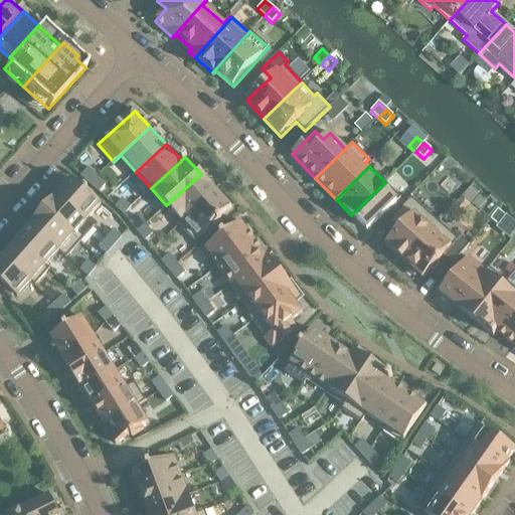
[(97,177),(88,169),(80,176),(90,184),(97,177)]
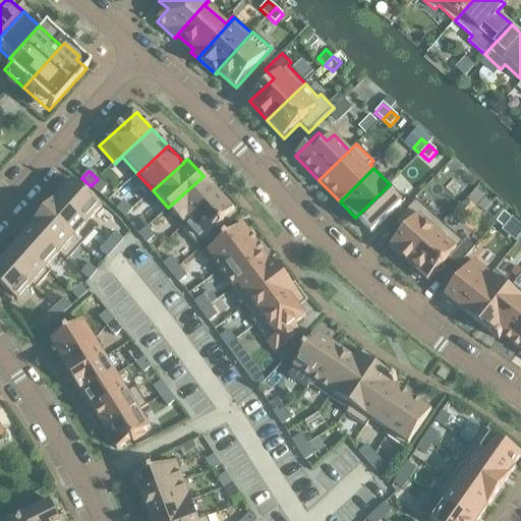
[(180,228),(219,193),(204,176),(168,208),(183,224),(180,228)]
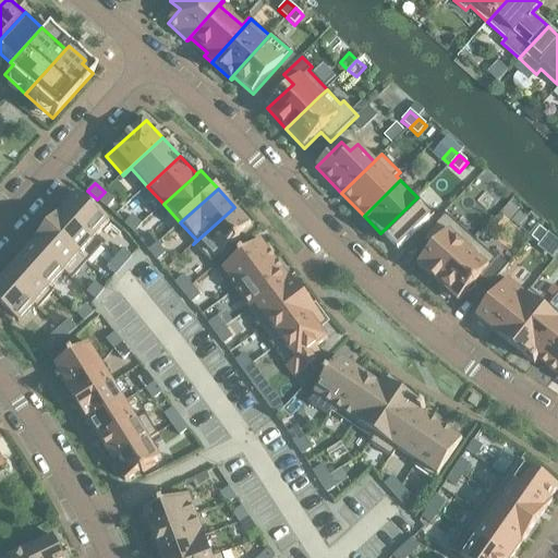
[(114,201),(105,192),(97,199),(107,208),(114,201)]
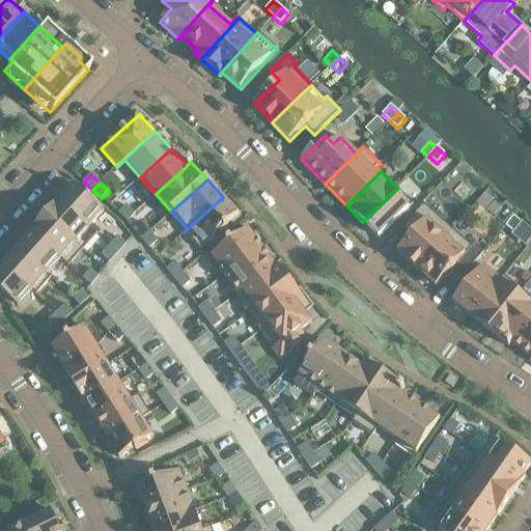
[(487,190),(480,183),(472,192),(479,199),(487,190)]
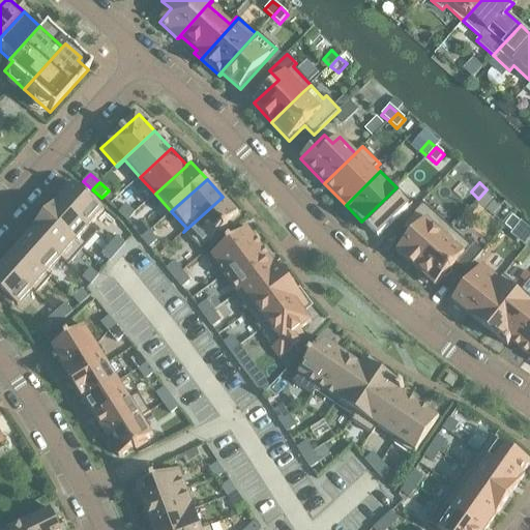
[(65,194),(59,200),(89,227),(90,227),(104,211),(98,206),(99,205),(88,195),(87,196),(76,185),(66,195),(65,194)]
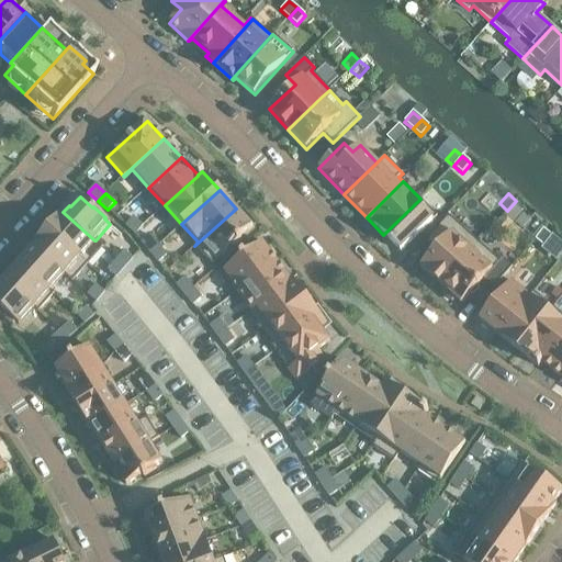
[(437,216),(420,199),(383,235),(401,253),(437,216)]
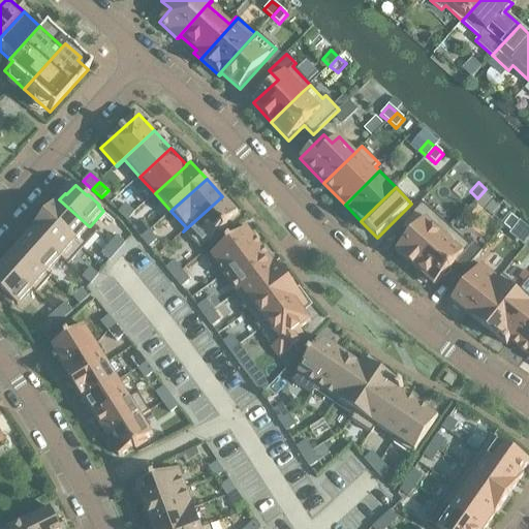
[(494,196),(486,189),(477,198),(486,206),(494,196)]
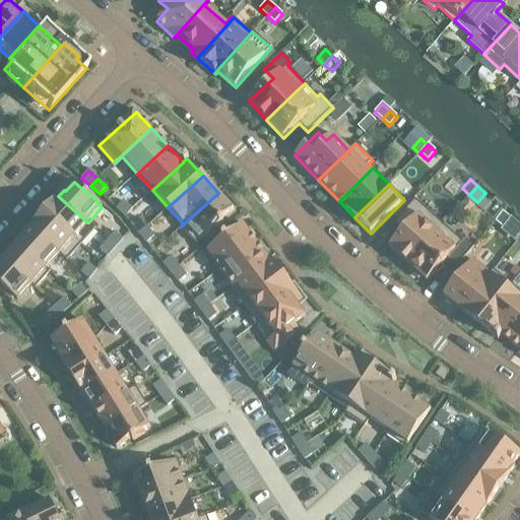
[(234,210),(218,193),(180,228),(196,245),(214,228),(215,230),(223,222),(222,220),(234,210)]
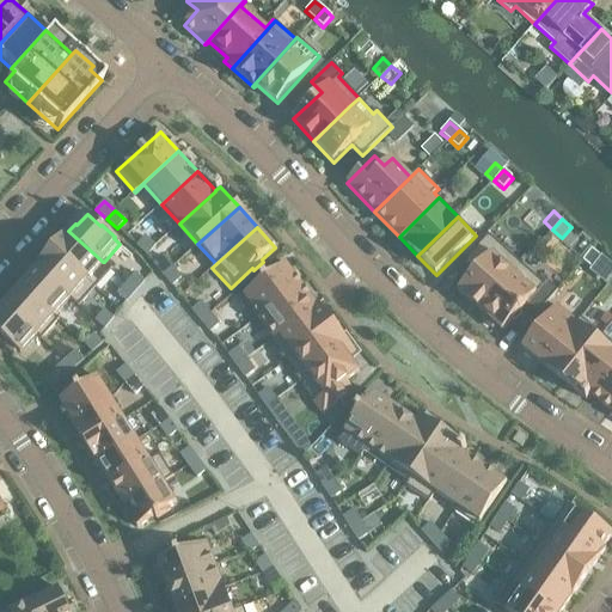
[(112,269),(104,262),(103,262),(68,231),(51,250),(96,288),(112,269)]
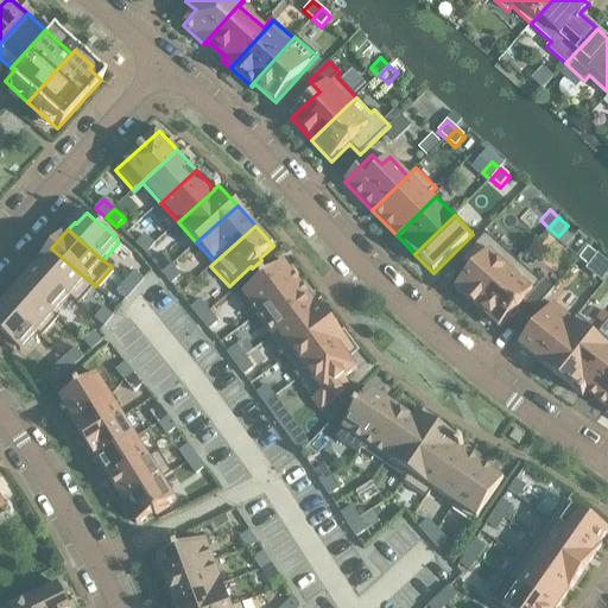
[(455,290),(476,309),(518,263),(485,233),(461,260),(472,271),(455,290)]
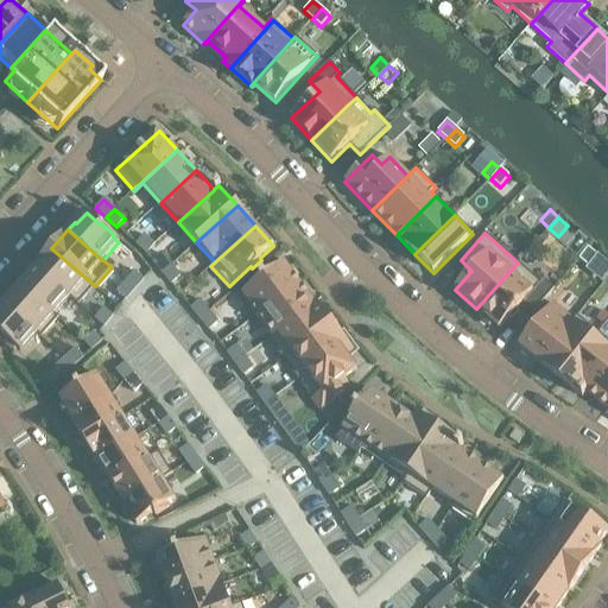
[(154,245),(144,235),(137,245),(146,254),(154,245)]
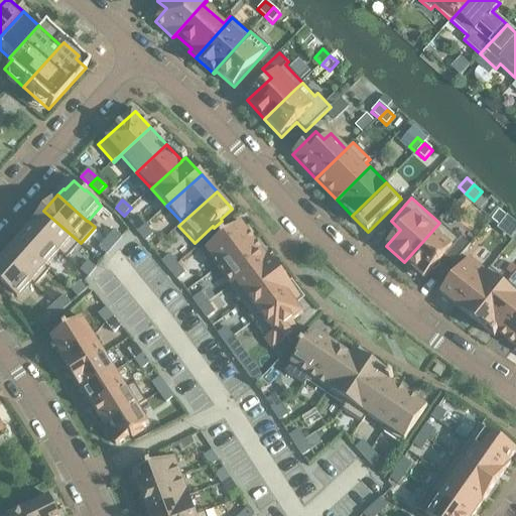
[(81,243),(43,211),(30,226),(67,258),(72,253),(81,243)]
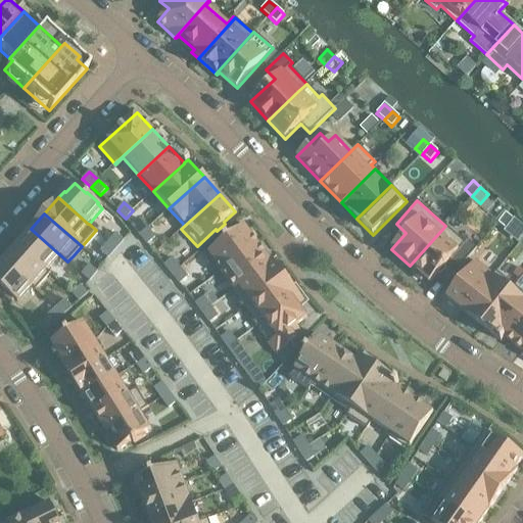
[(506,214),(497,223),(507,230),(514,221),(506,214)]
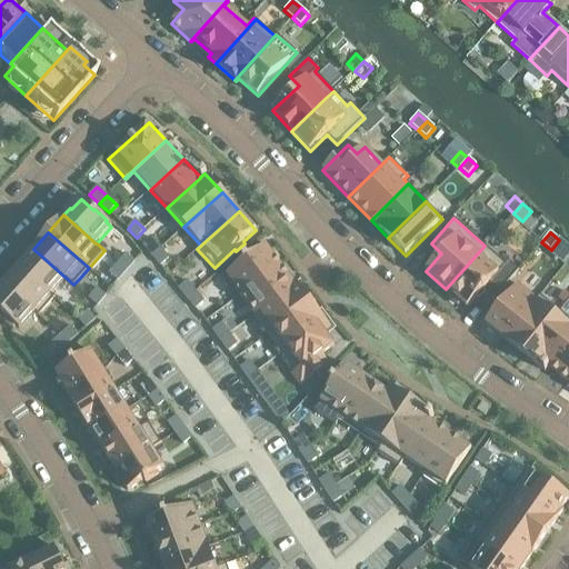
[(160,249),(151,238),(143,246),(151,256),(160,249)]
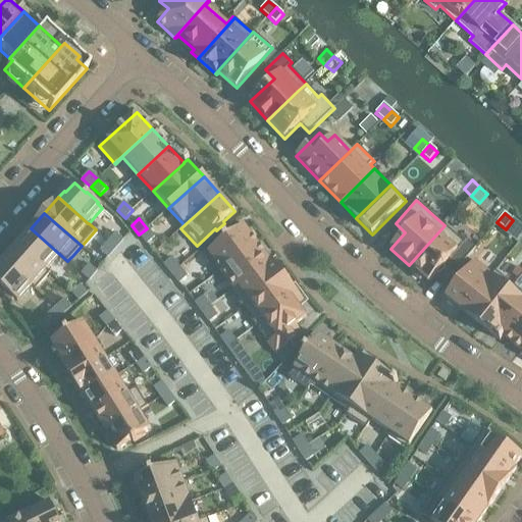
[(217,273),(258,244),(244,225),(227,238),(226,236),(217,243),(218,245),(204,255),(217,273)]
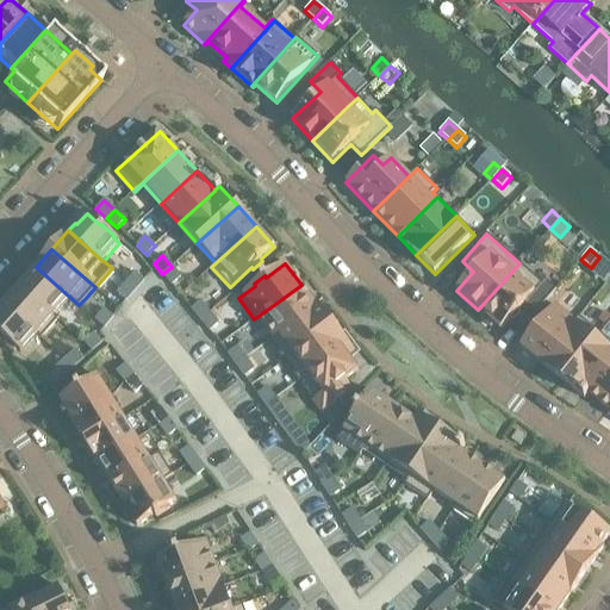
[(555,291),(545,280),(542,284),(520,263),(478,310),(483,315),(479,318),(490,328),(493,324),(500,330),(517,311),(524,303),(535,312),(555,291)]
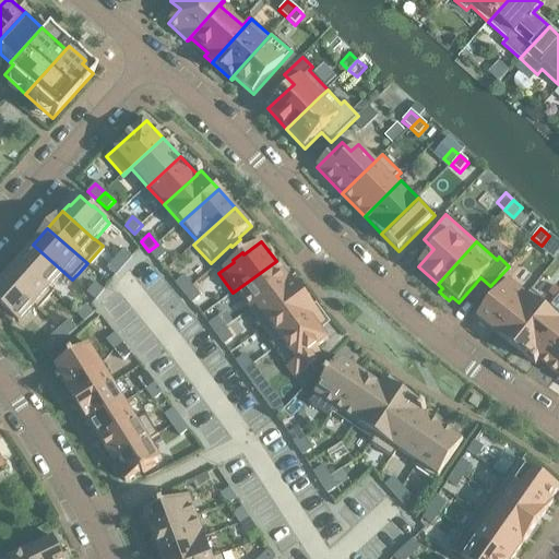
[(72,280),(33,245),(18,261),(49,289),(50,288),(63,274),(71,281),(72,280)]
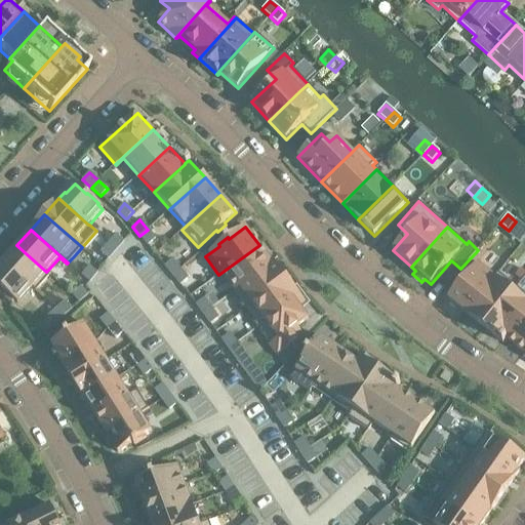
[(139,236),(148,245),(156,239),(148,230),(139,236)]
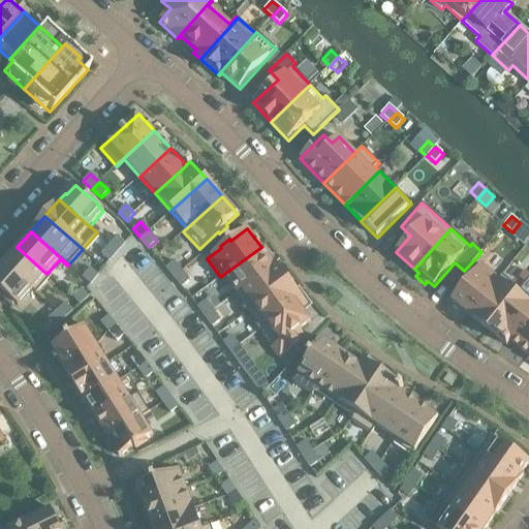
[(125,243),(118,236),(110,245),(117,252),(125,243)]
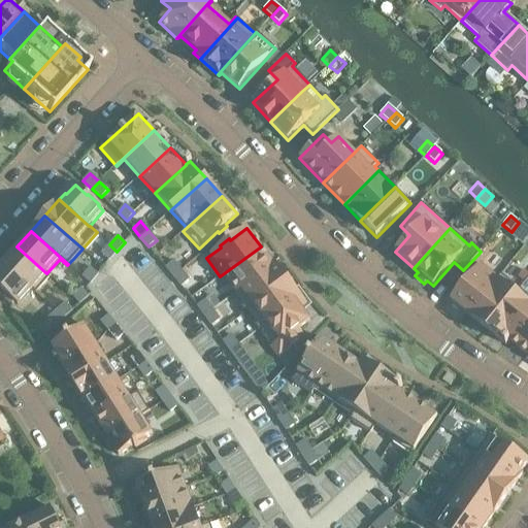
[(117,252),(109,244),(101,254),(108,261),(117,252)]
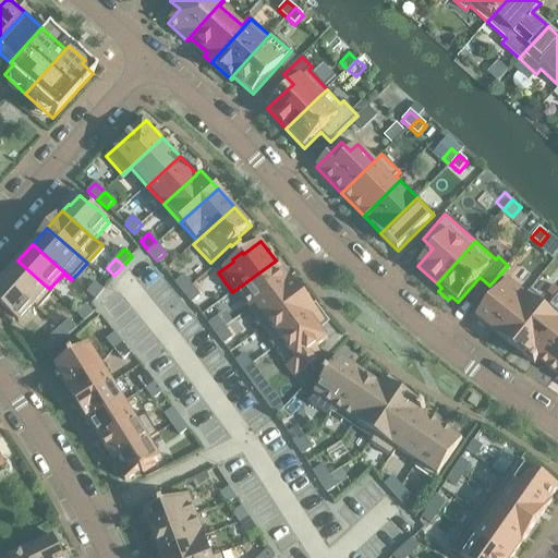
[(49,289),(17,261),(3,277),(35,305),(34,306),(37,310),(53,292),(50,288),(49,289)]
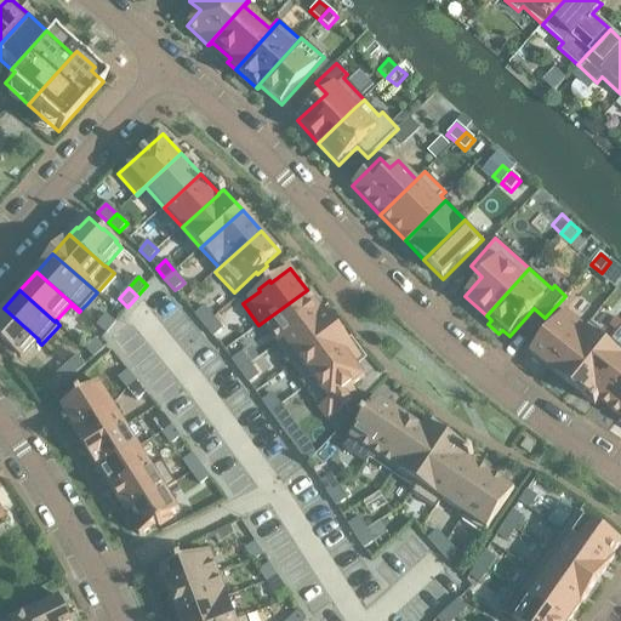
[(322,311),(307,290),(258,325),(263,331),(274,346),(274,347),(322,311)]
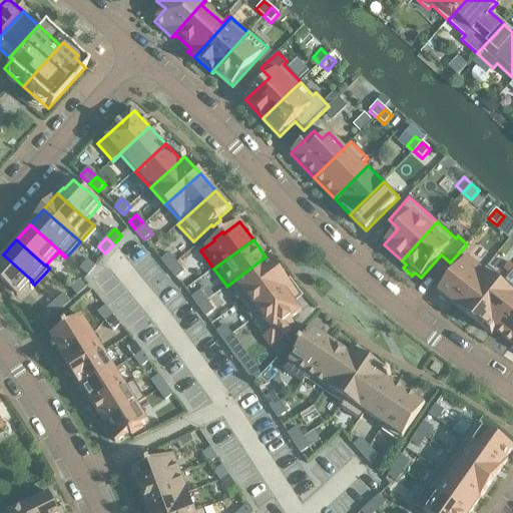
[(176,263),(168,253),(160,260),(168,270),(176,263)]
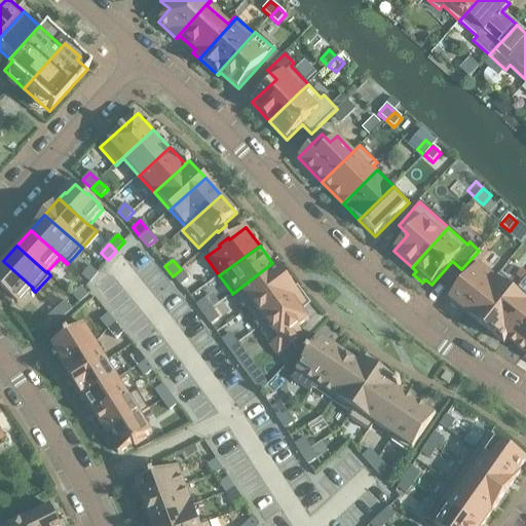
[(33,288),(3,261),(0,264),(0,288),(5,294),(3,297),(12,305),(14,302),(17,304),(32,289),(33,288)]
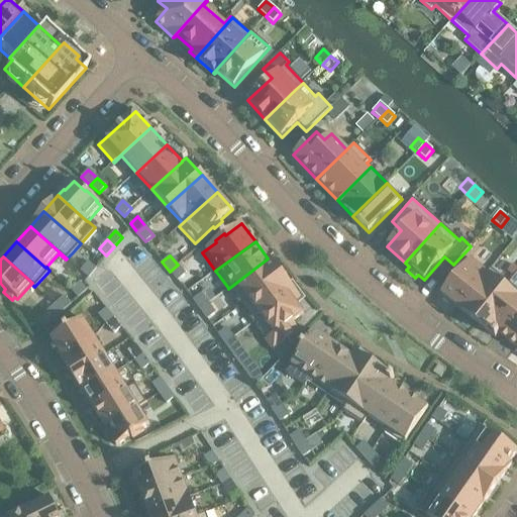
[(240,306),(283,275),(270,256),(268,259),(228,289),(228,288),(227,288),(240,306)]
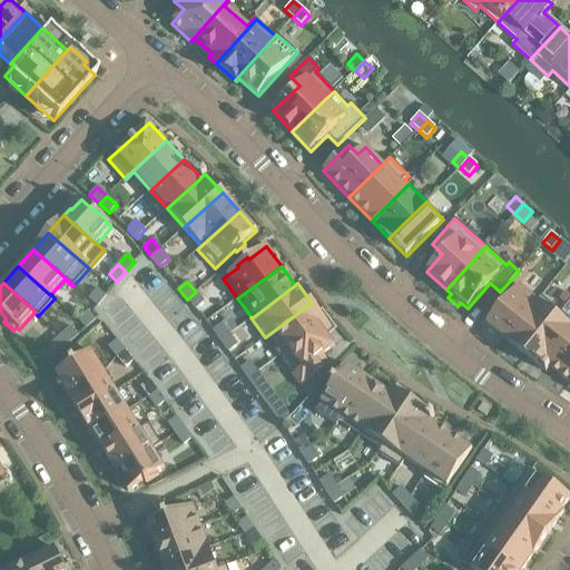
[(504,340),(537,300),(518,284),(485,325),(504,340)]
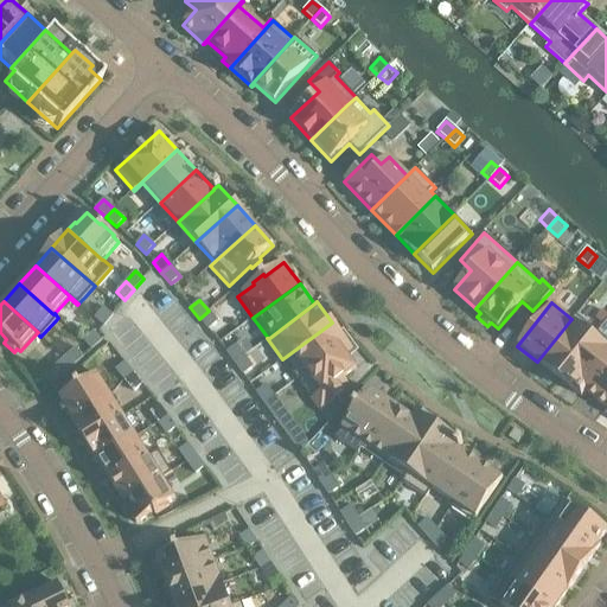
[(113,315),(103,307),(95,319),(103,326),(113,315)]
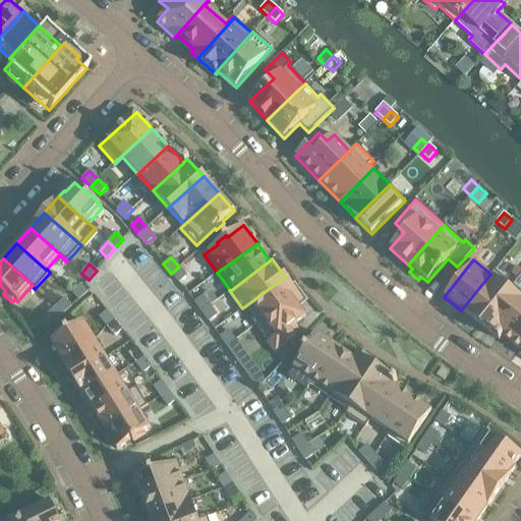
[(186,277),(179,267),(171,274),(179,283),(186,277)]
